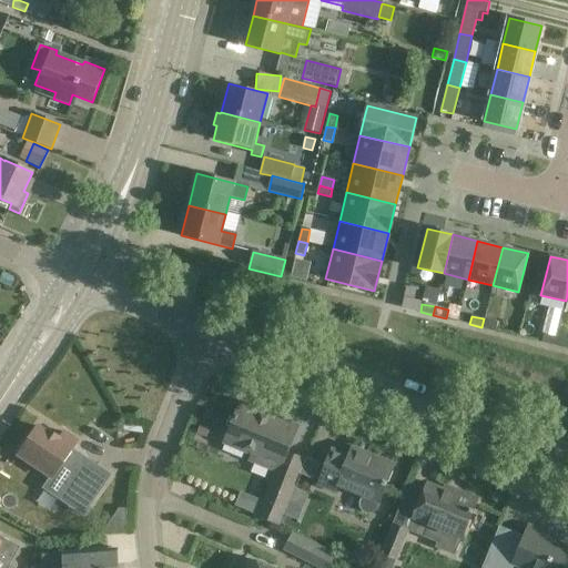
[(484,318),(482,327),(495,331),(497,322),(484,318)]
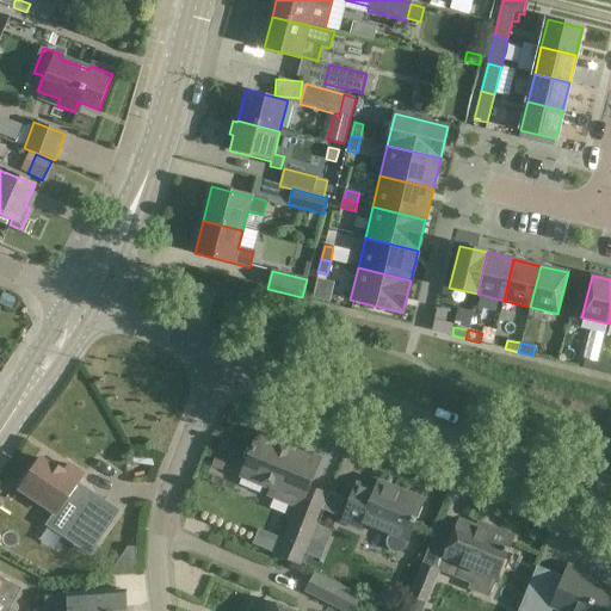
[(585,359),(582,369),(584,369),(597,372),(599,363),(585,359)]
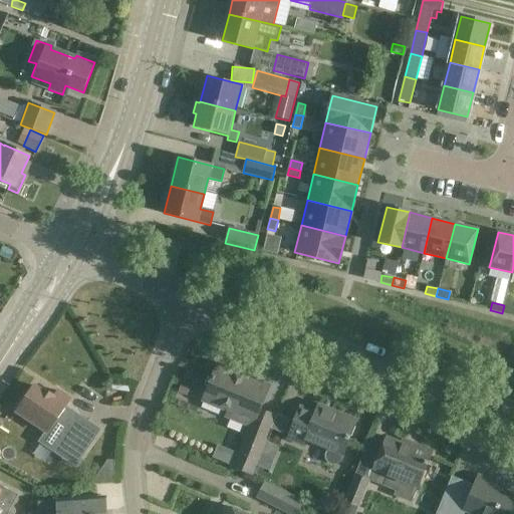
[(513,307),(504,305),(502,313),(513,316),(513,314),(513,307)]
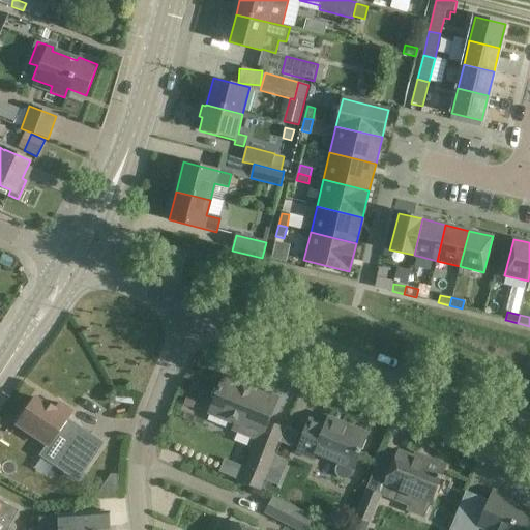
[(225,376),(208,414),(233,424),(231,431),(260,442),(276,401),(241,387),(243,383),(225,376)]
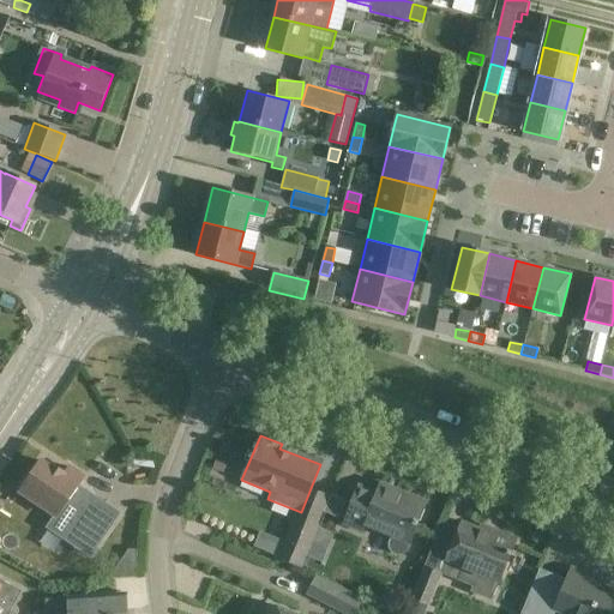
[(224,440),(221,450),(234,456),(239,446),(224,440)]
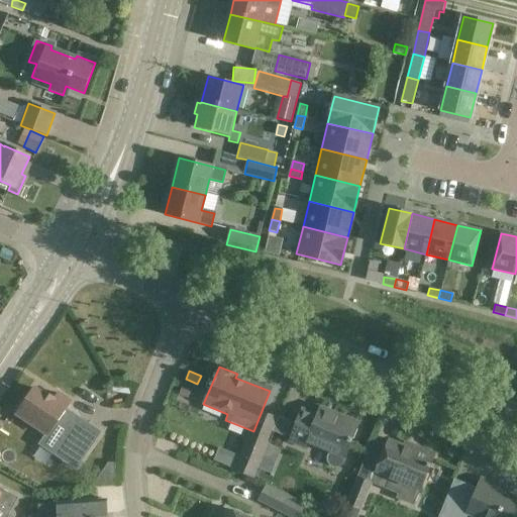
[(34,389),(17,414),(46,434),(39,444),(55,453),(61,443),(62,443),(83,457),(95,439),(100,432),(67,410),(71,404),(57,394),(54,399),(44,393),(42,395),(34,389)]
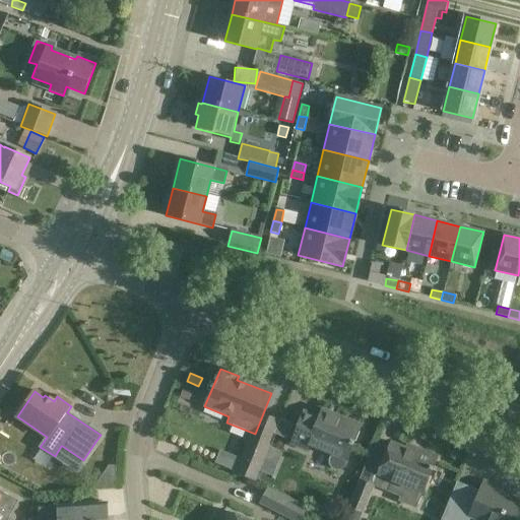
[(328,413),(322,410),(319,418),(304,412),(289,445),(306,452),(309,446),(331,455),(329,461),(329,465),(332,468),(336,470),(340,470),(343,467),(346,461),(361,427),(339,417),(337,420),(327,416),(328,413)]
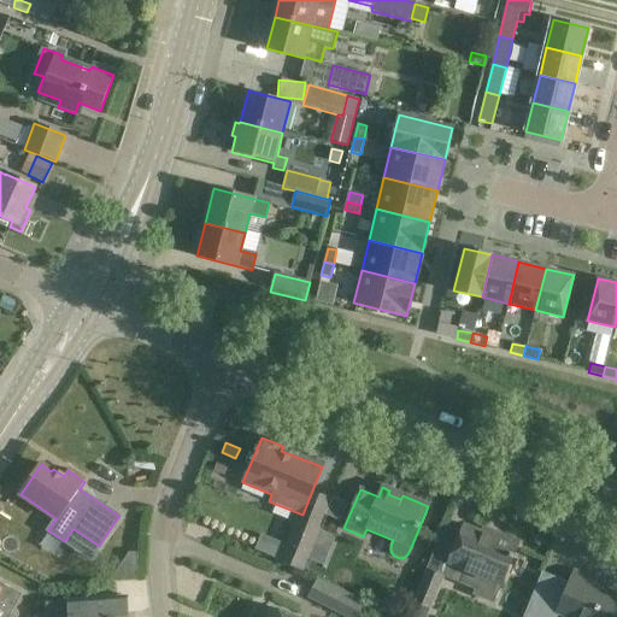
[(333,498),(325,515),(340,521),(347,504),(333,498)]
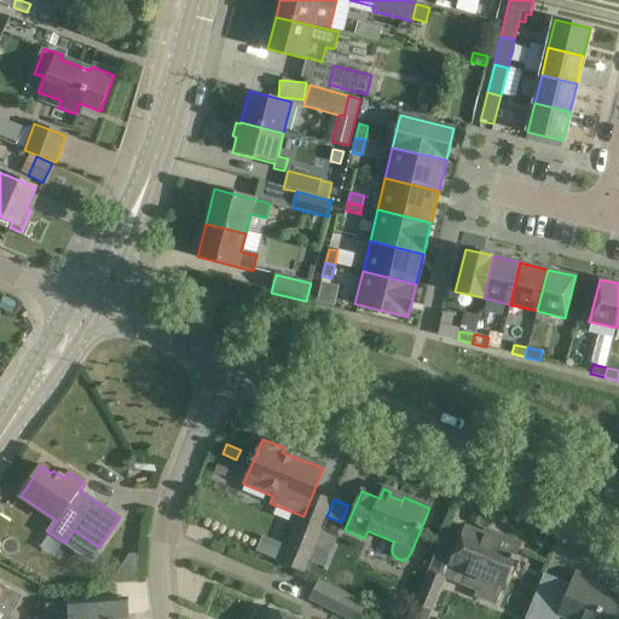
[(287,547),(279,562),(283,563),(282,563),(301,572),(317,532),(299,524),(296,522),(287,547)]
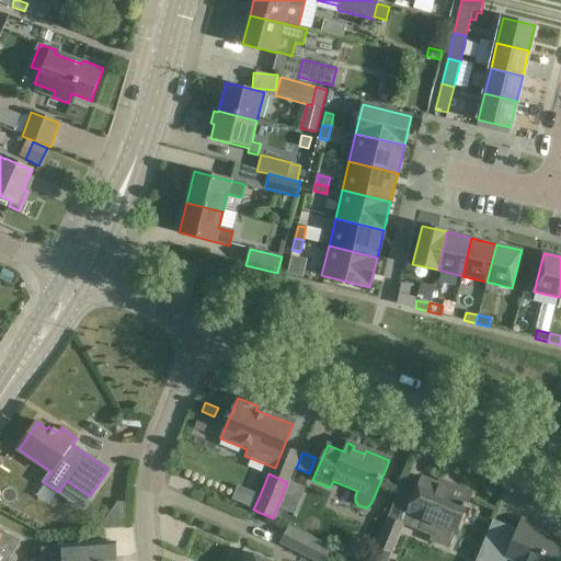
[(447,489),(422,478),(407,514),(455,533),(471,493),(448,484),(447,489)]
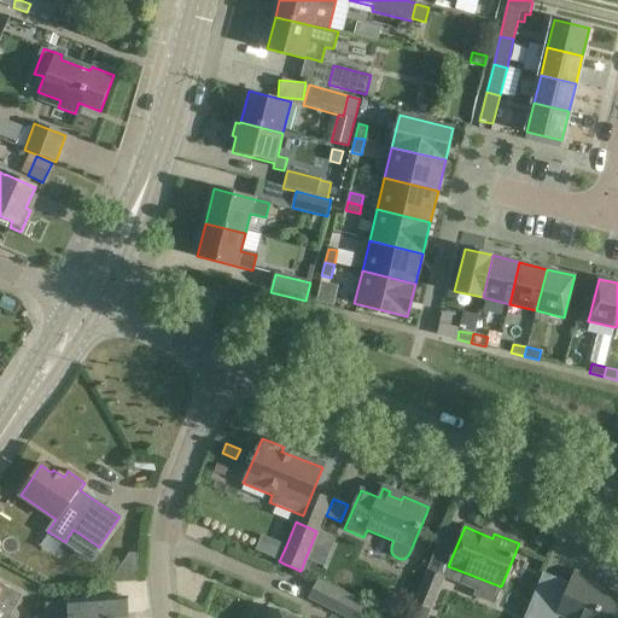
[(252,553),(274,560),(281,542),(258,535),(252,553)]
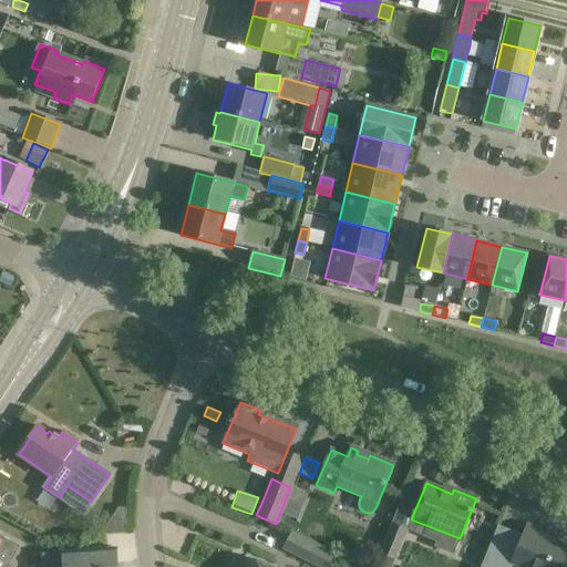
[(119,507),(102,533),(103,534),(125,533),(126,507),(119,507)]
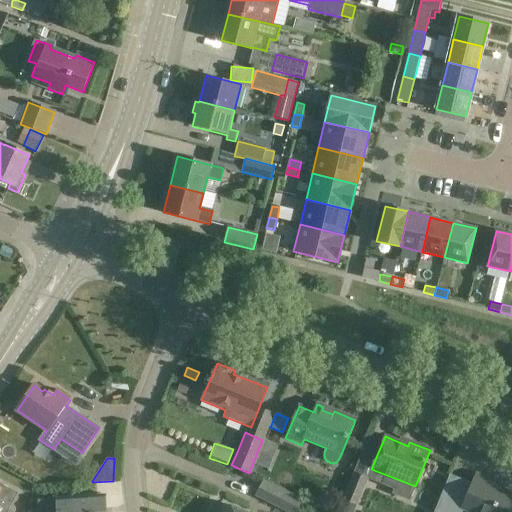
[(369,479),(354,472),(342,499),(344,500),(340,510),(344,511),(350,511),(354,504),(358,506),(369,479)]
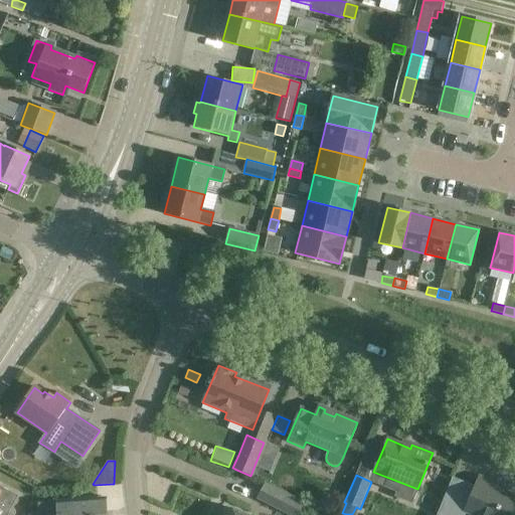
[(451,480),(437,514),(465,514),(466,513),(471,514),(513,514),(514,511),(514,494),(499,488),(499,490),(492,488),(491,487),(492,485),(477,479),(473,489),(451,480)]
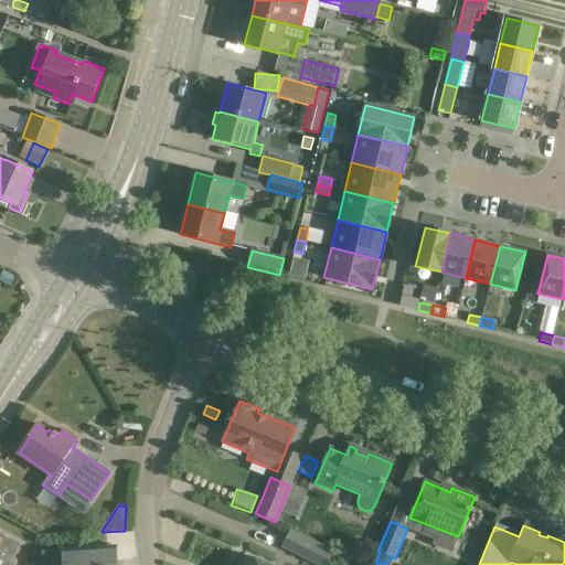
[(290,530),(281,547),(307,561),(317,564),(326,564),(333,552),(316,543),(290,530)]
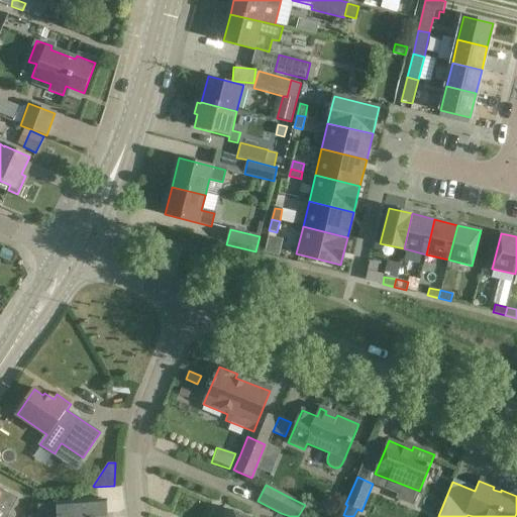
[(0,516),(2,516),(5,514),(8,516),(17,498),(0,488),(0,516)]
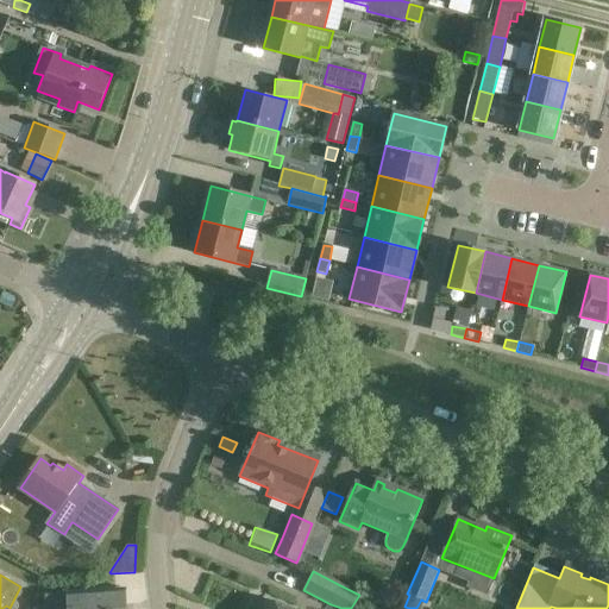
[(125,608),(124,589),(44,595),(45,608),(125,608)]
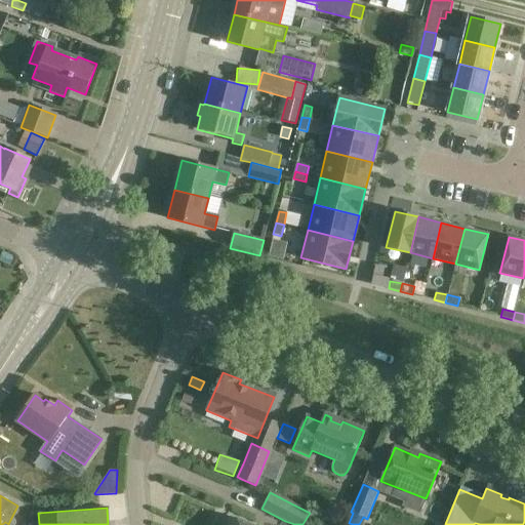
[(220,524),(245,524),(226,516),(220,524)]
